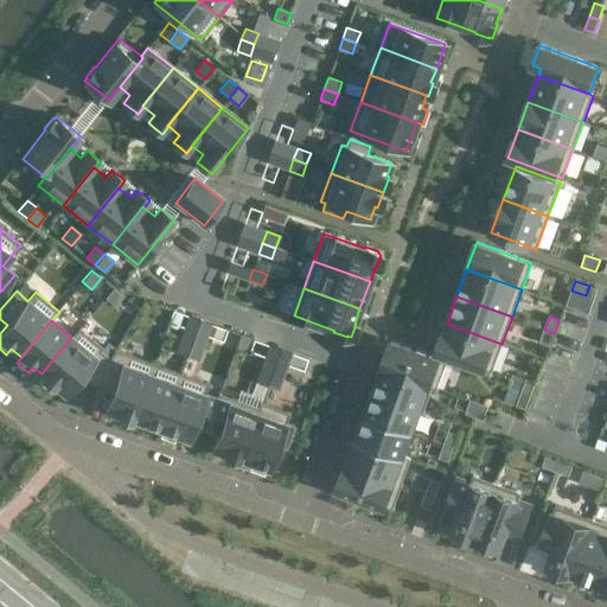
[(447,324),(436,351),(492,371),(502,344),(447,324)]
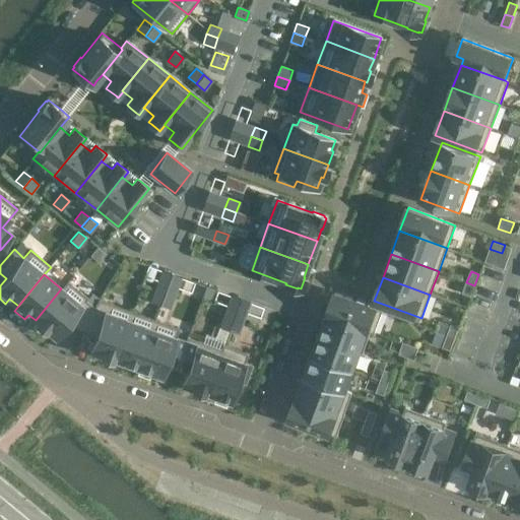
[(61,288),(36,320),(38,322),(37,323),(46,331),(47,330),(55,337),(68,322),(80,332),(91,311),(83,305),(88,299),(67,281),(61,288)]
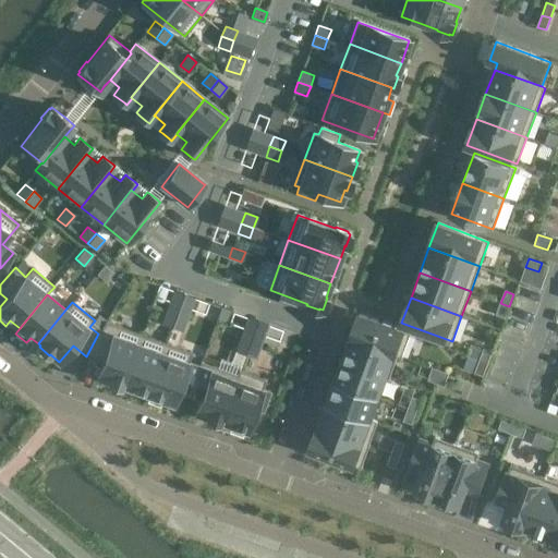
[(500,303),(496,315),(505,318),(509,306),(500,303)]
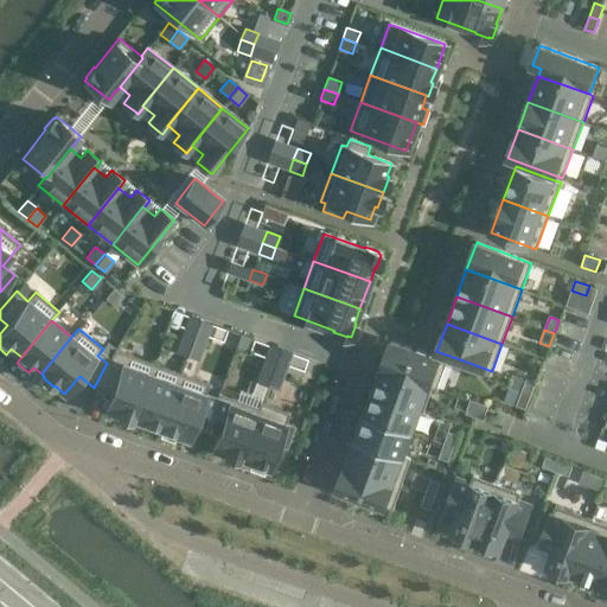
[(180,339),(176,352),(187,356),(192,343),(180,339)]
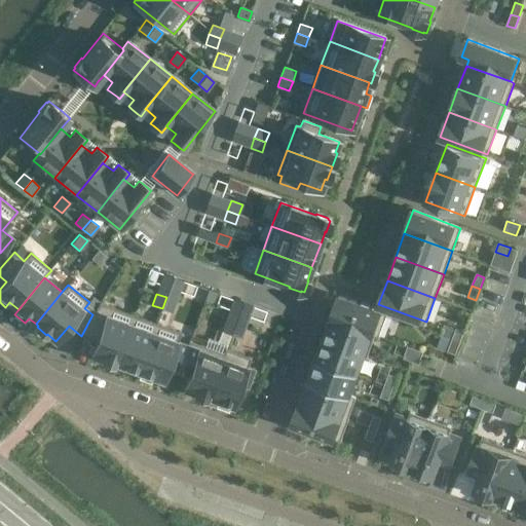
[(166,297),(162,308),(172,312),(176,301),(166,297)]
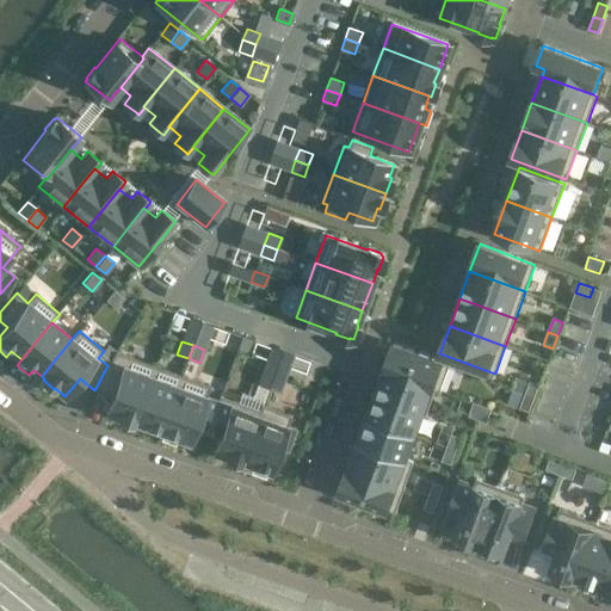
[(394,345),(386,368),(437,387),(440,388),(450,365),(394,345)]
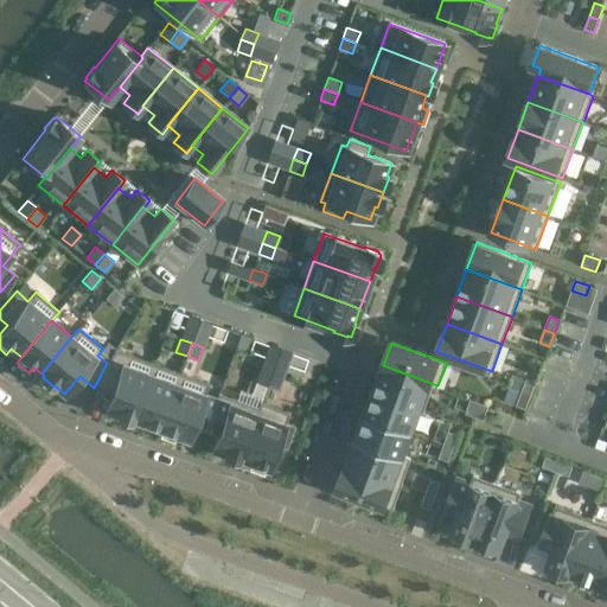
[(107,363),(94,388),(112,394),(106,409),(119,414),(117,415),(132,420),(132,419),(134,420),(154,364),(114,350),(107,363)]
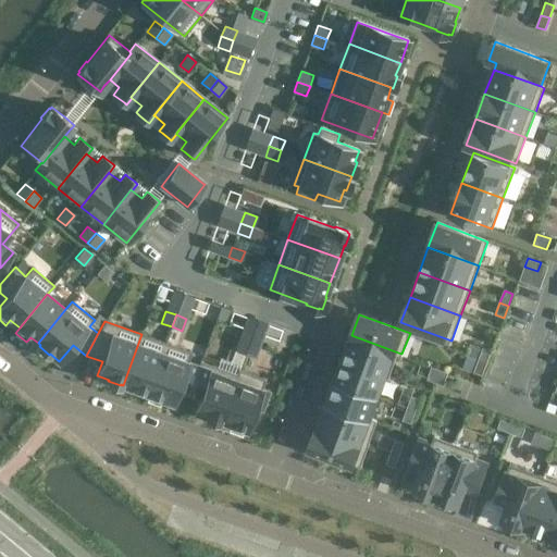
[(141,334),(123,385),(148,395),(166,344),(141,334)]
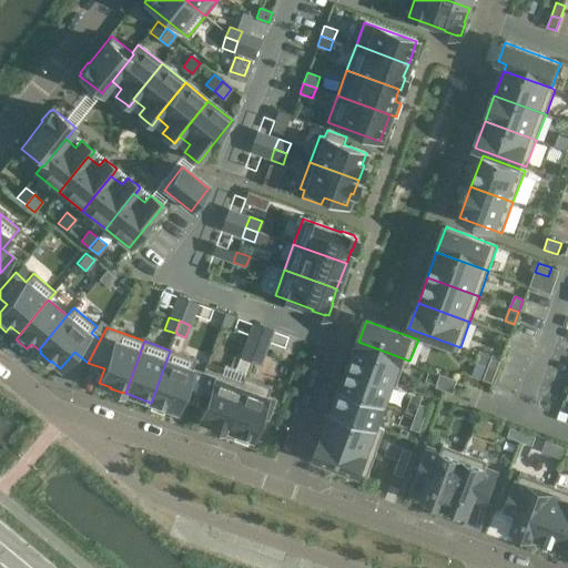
[(358,342),(351,364),(394,381),(397,382),(406,359),(358,342)]
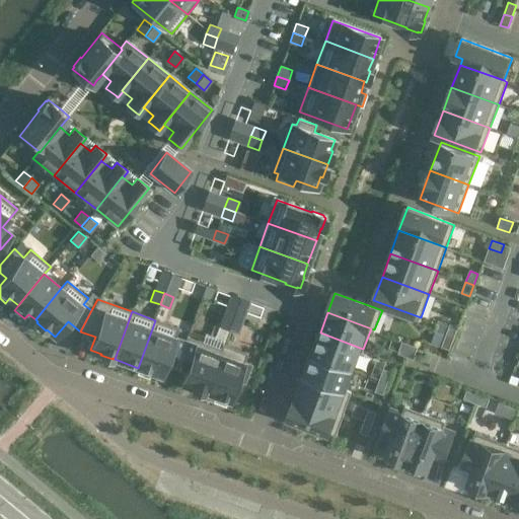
[(223,314),(219,326),(228,329),(232,318),(223,314)]
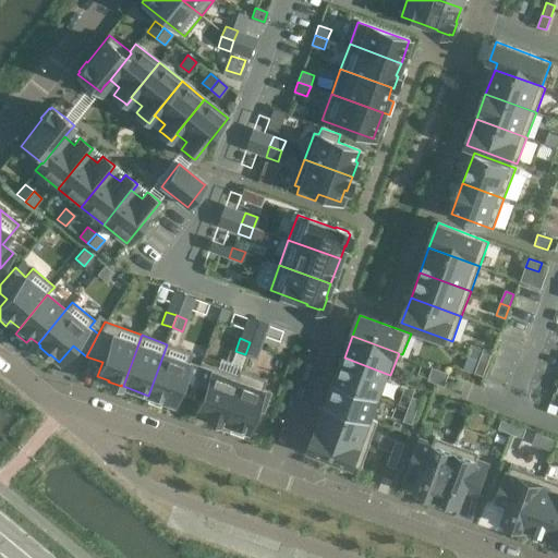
[(250,342),(245,354),(256,359),(261,346),(250,342)]
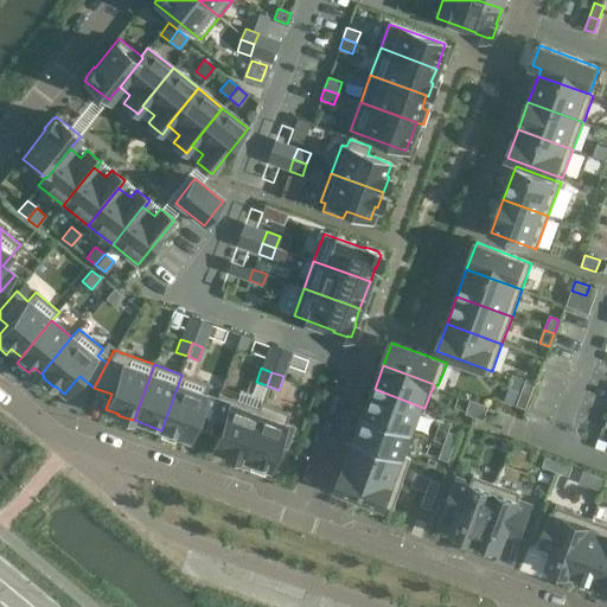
[(161,430),(159,436),(173,442),(177,435),(189,440),(193,425),(205,428),(216,398),(205,395),(209,384),(181,375),(161,430)]
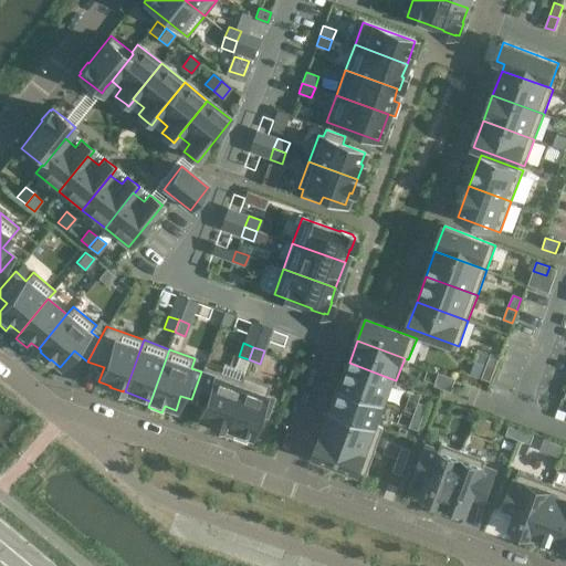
[(491,354),(486,366),(494,369),(500,357),(491,354)]
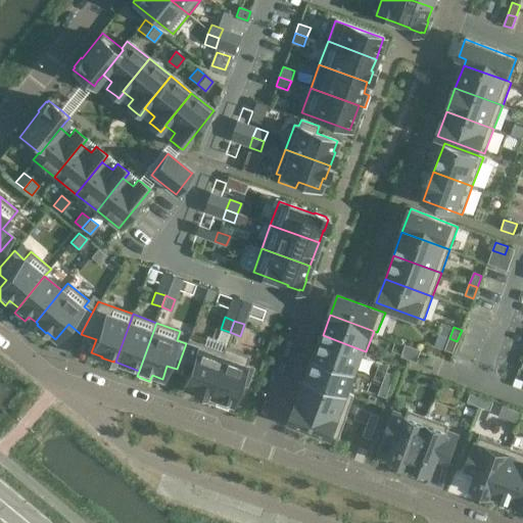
[(323,335),(314,358),(354,373),(363,350),(323,335)]
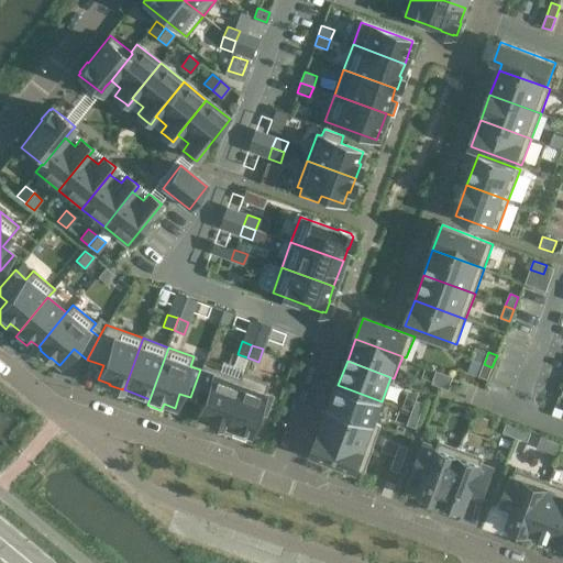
[(484,364),(479,376),(487,379),(492,367),(484,364)]
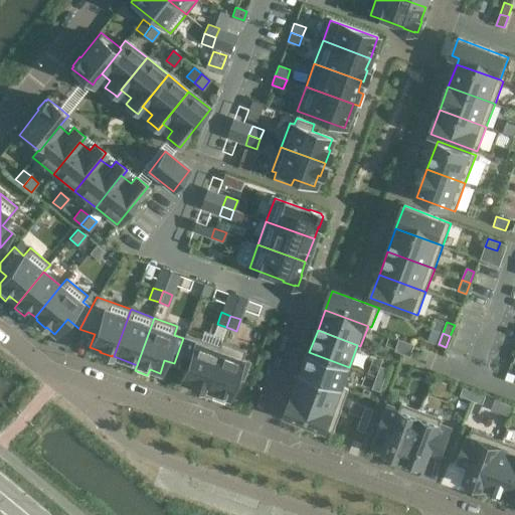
[(183,338),(174,363),(185,367),(180,380),(191,384),(191,385),(202,389),(202,388),(203,388),(218,346),(185,334),(183,338)]
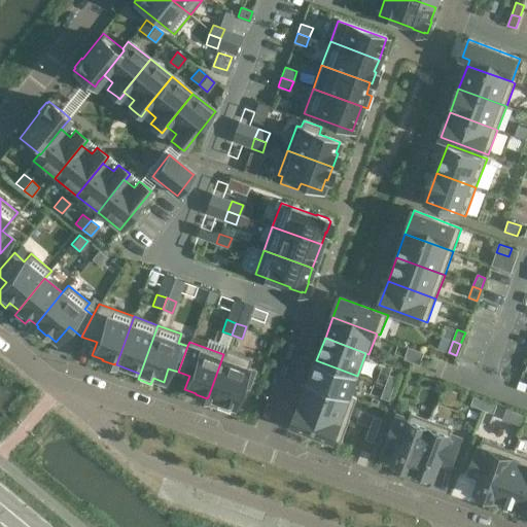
[(409,347),(405,359),(412,362),(416,350),(409,347)]
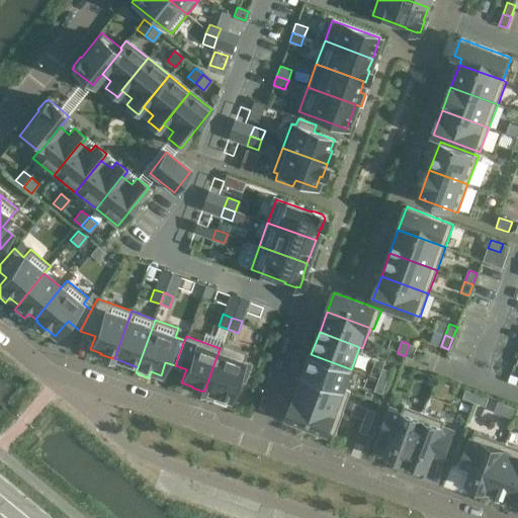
[(220,348),(204,391),(214,395),(212,401),(225,405),(227,400),(229,400),(237,379),(244,381),(250,364),(243,361),(247,352),(222,344),(220,348)]
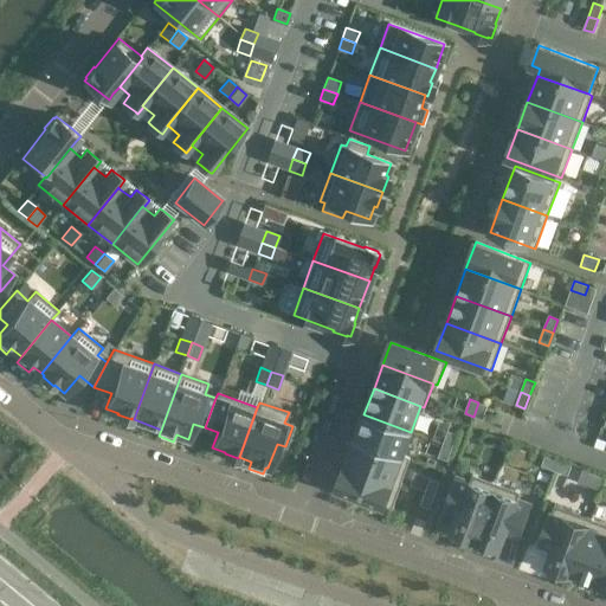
[(478,403),(474,417),(482,420),(488,406),(478,403)]
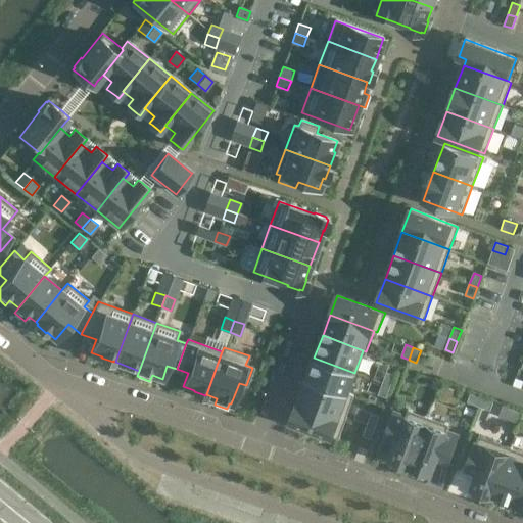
[(314,358),(306,379),(354,396),(355,392),(348,389),(354,373),(314,358)]
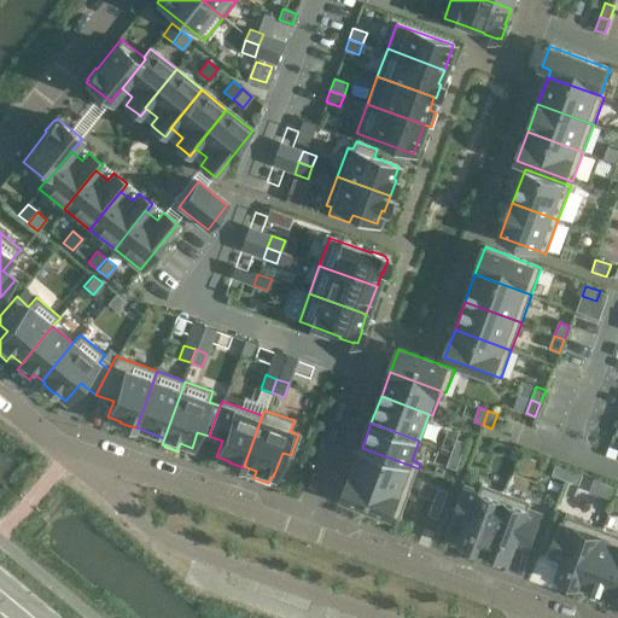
[(456,439),(452,454),(461,456),(466,443),(456,439)]
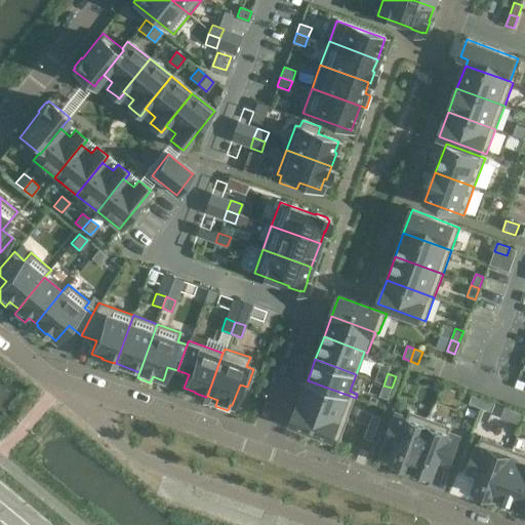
[(308,380),(300,401),(348,418),(356,398),(308,380)]
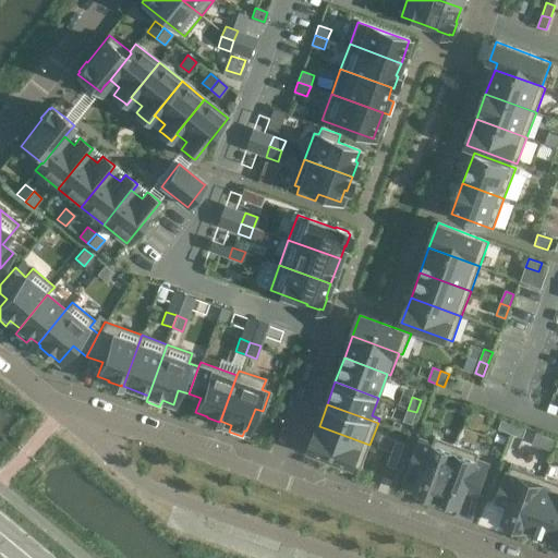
[(408,410),(403,422),(412,424),(416,412),(408,410)]
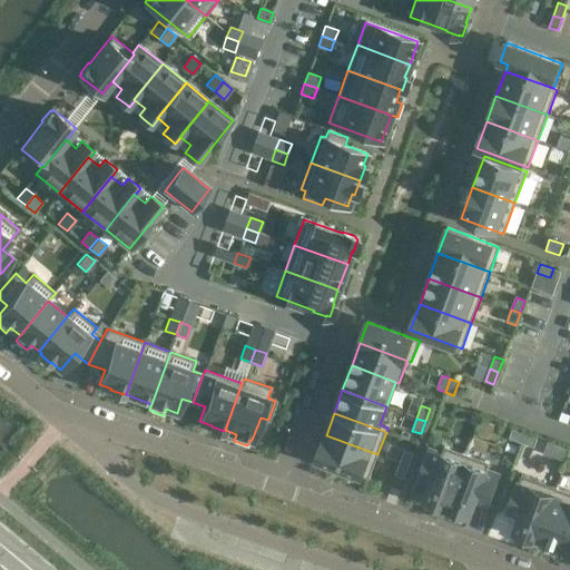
[(512,430),(509,438),(522,442),(524,434),(512,430)]
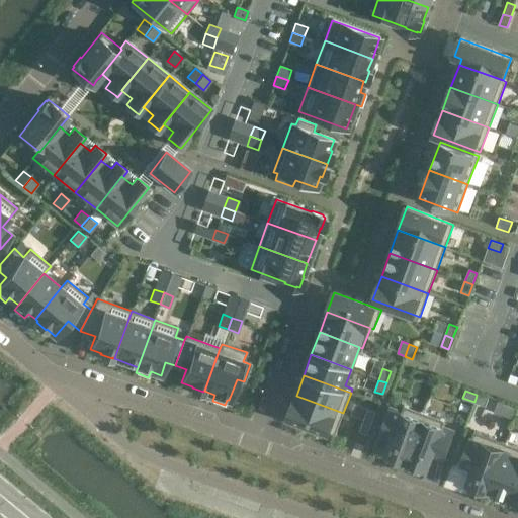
[(489,399),(477,395),(475,402),(486,406),(489,399)]
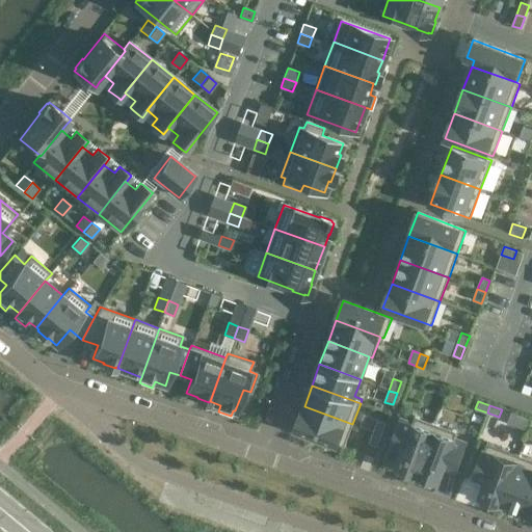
[(304,406),(296,427),(324,437),(322,442),(335,446),(336,442),(345,445),(352,424),(304,406)]
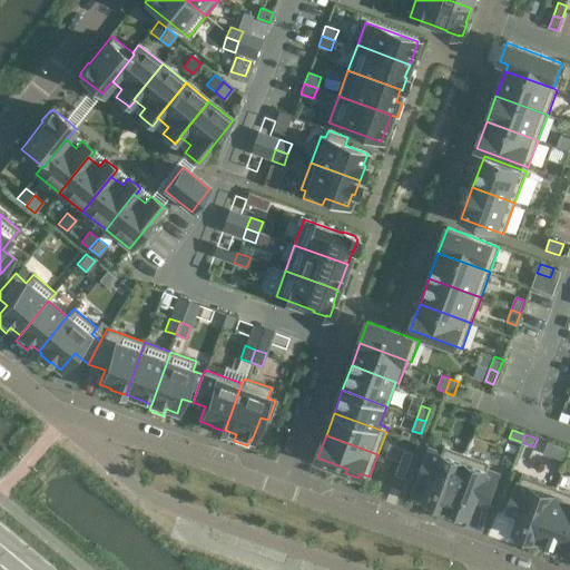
[(430,450),(419,480),(431,484),(425,499),(448,507),(467,454),(444,446),(442,454),(430,450)]
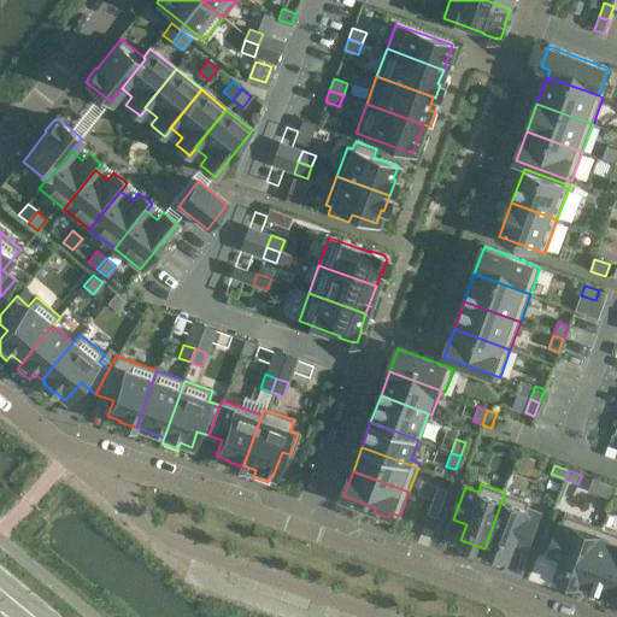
[(439,488),(433,501),(442,505),(447,492),(439,488)]
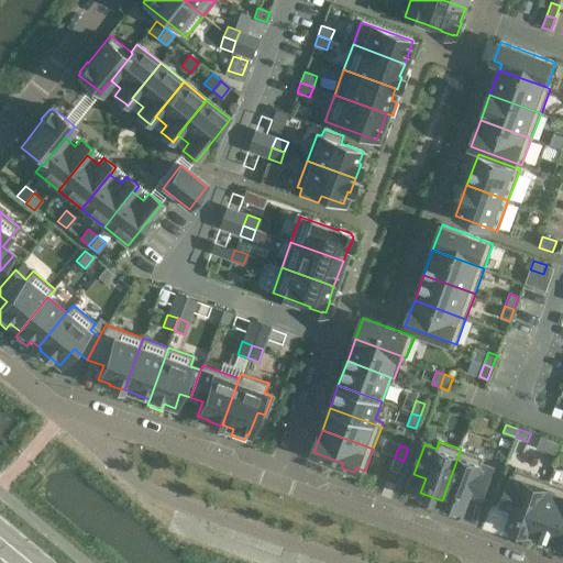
[(461,449),(442,500),(464,509),(470,494),(481,498),(492,468),(481,464),(483,457),(461,449)]
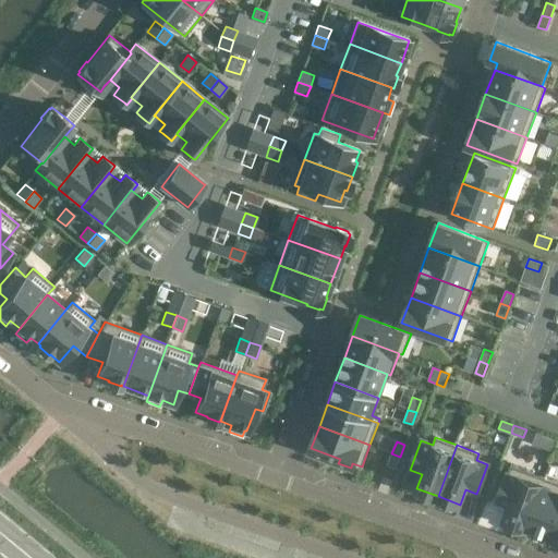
[(391,453),(387,465),(396,469),(400,457),(391,453)]
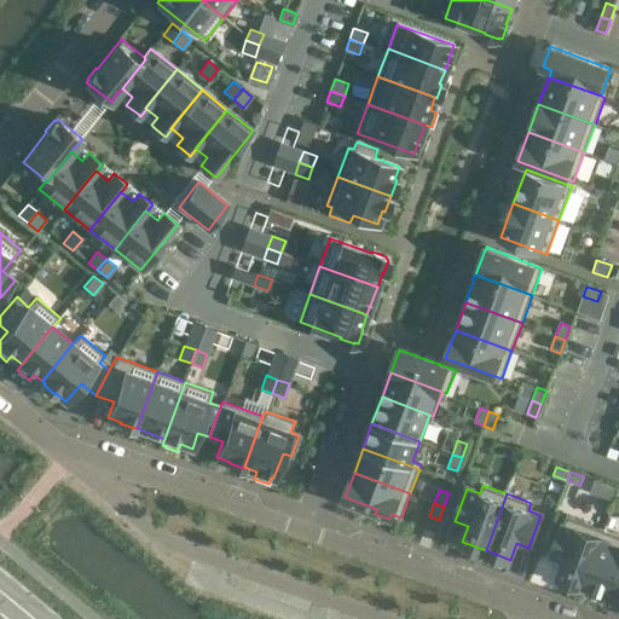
[(566,515),(551,556),(565,561),(559,577),(583,586),(603,530),(566,515)]
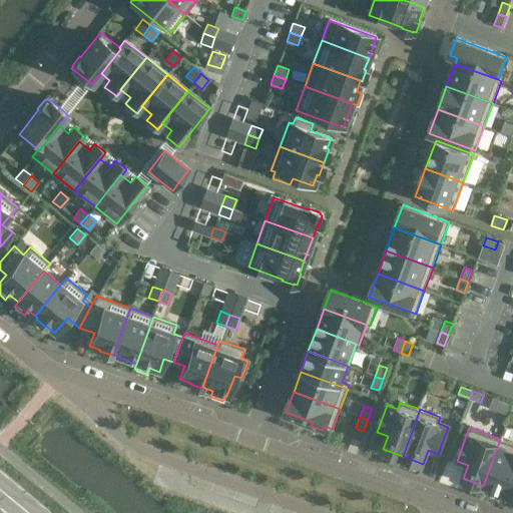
[(500,439),(483,486),(484,486),(484,485),(506,493),(506,494),(507,494),(512,476),(512,443),(501,440),(501,439),(500,439)]
